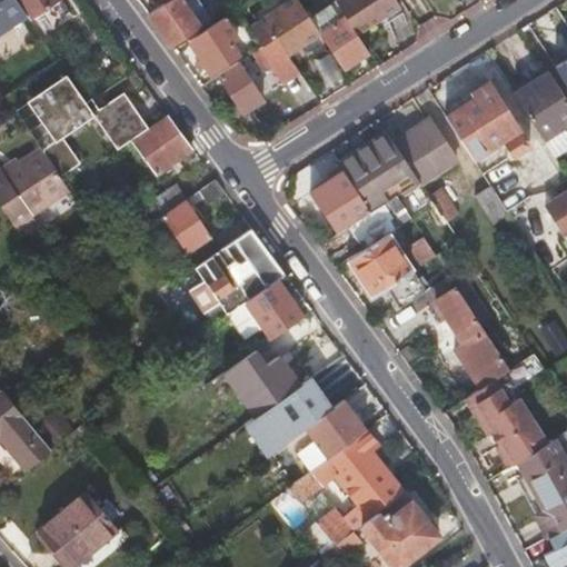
[(0,0),(0,32),(26,16),(13,0),(0,0)]
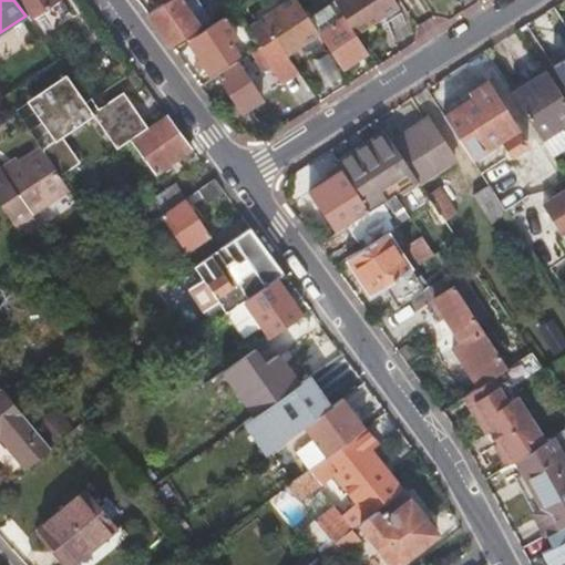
[(13,0),(26,16),(29,21),(59,0),(13,0)]
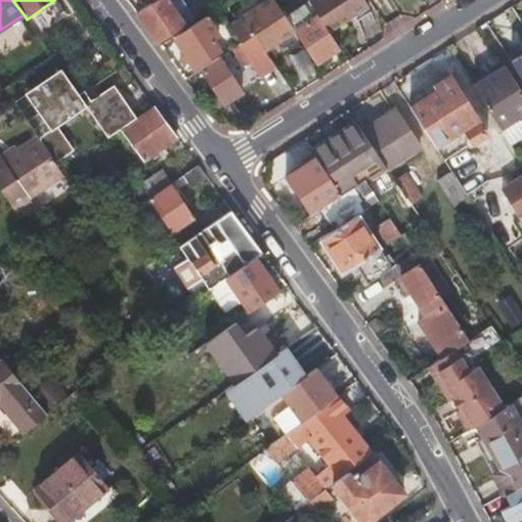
[(138,14),(160,43),(185,27),(168,0),(161,0),(159,2),(138,14)]
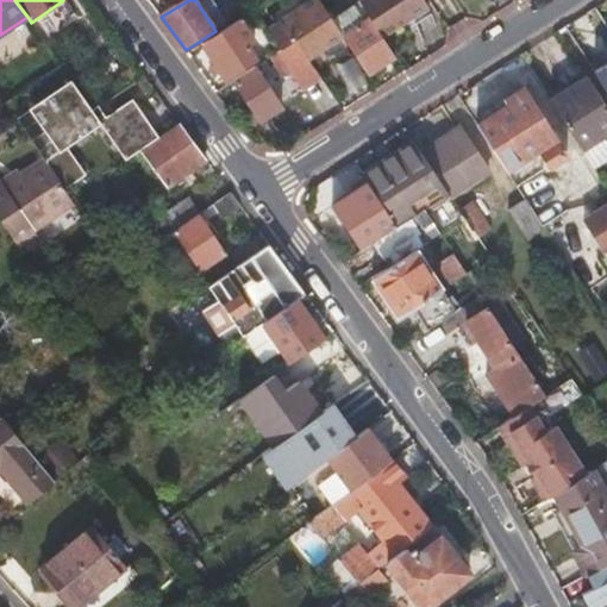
[(295,42),(310,63),(346,39),(335,22),(319,0),(317,0),(269,31),(282,50),(295,42)]
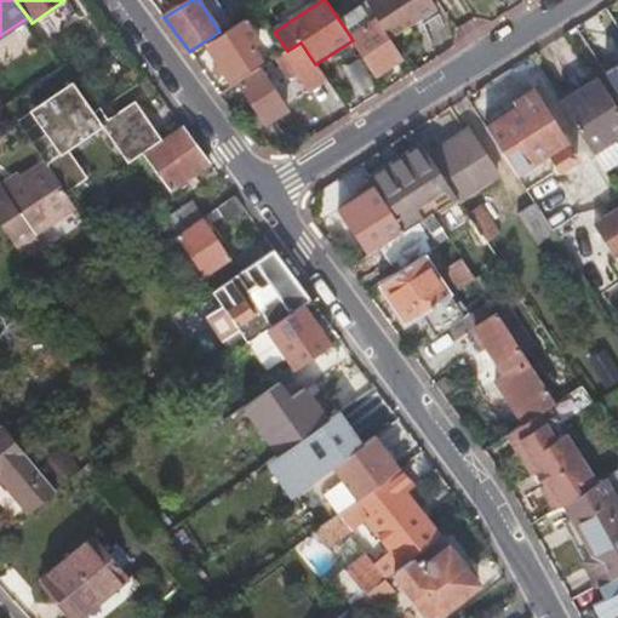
[(371,0),(366,4),(367,5),(390,40),(438,10),(430,0),(371,0)]
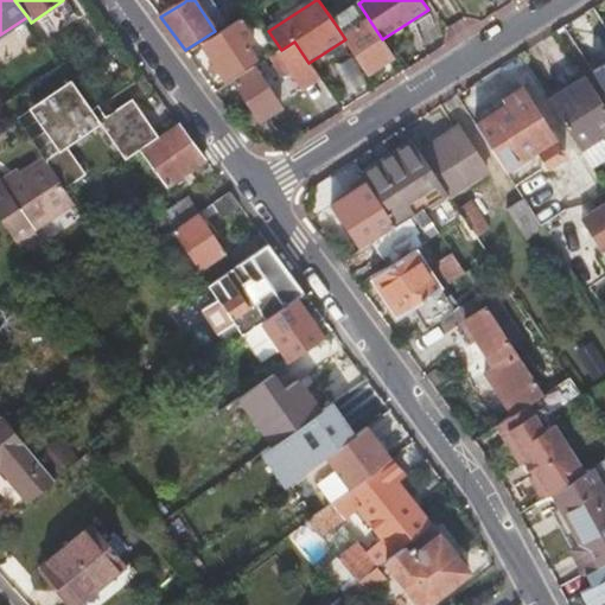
[(345,39),(369,75),(395,58),(382,39),(360,5),(333,21),(345,39)]
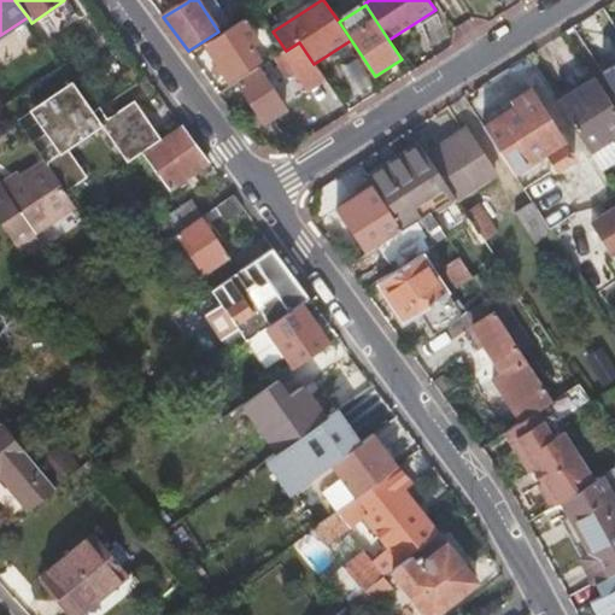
[(246,22),(252,31),(267,22),(261,12),(246,22)]
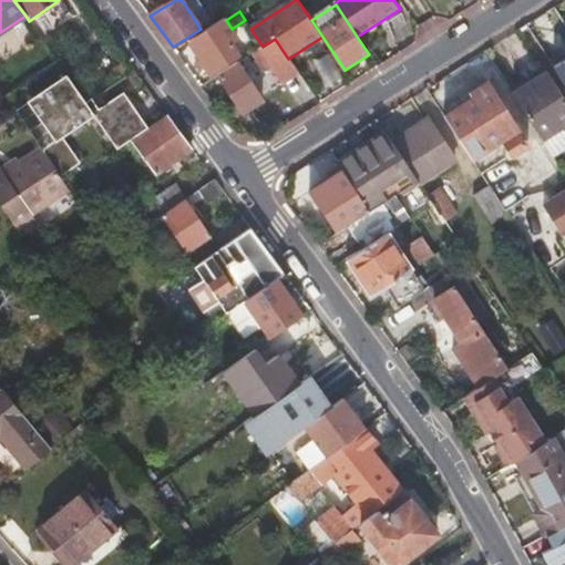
[(226,20),(191,42),(203,61),(198,64),(202,70),(206,67),(212,75),(238,58),(230,44),(238,39),(232,29),(226,20)]
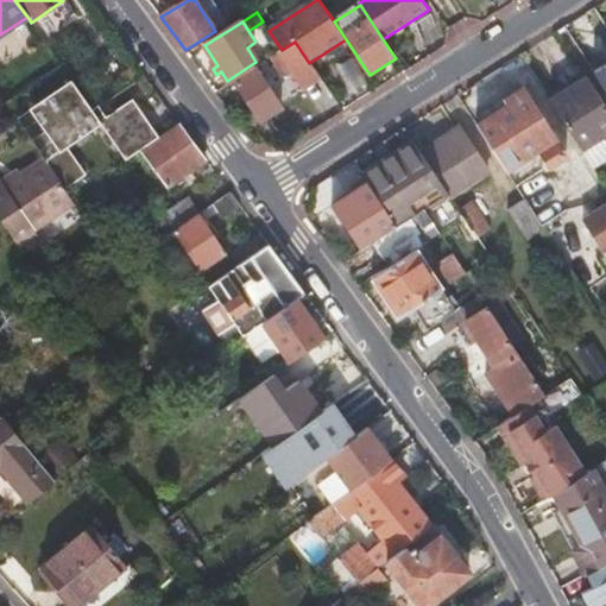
[(292,75),(309,63),(295,42),(282,50),(271,57),(285,80),(288,82),(294,77),(292,75)]
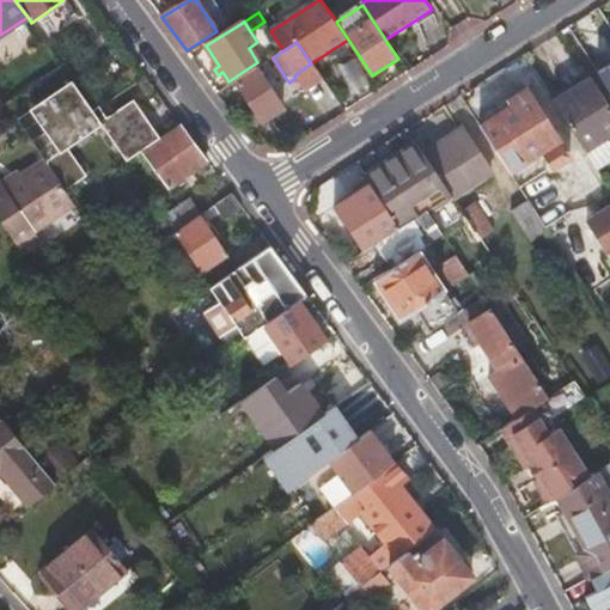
[(257,68),(236,83),(264,123),(285,109),(273,91),(257,68)]
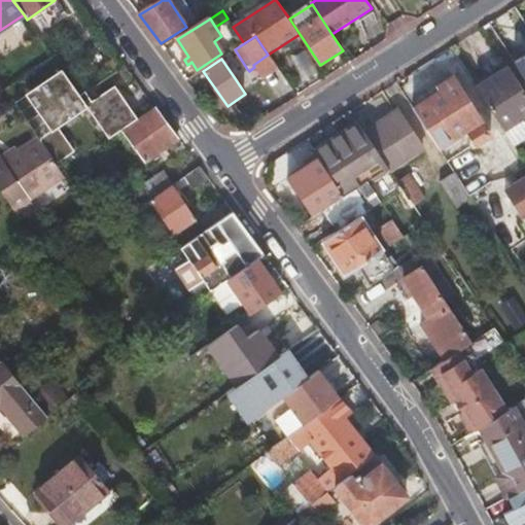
[(522,118),(524,117),(524,92),(510,68),(494,78),(521,119),(522,118)]
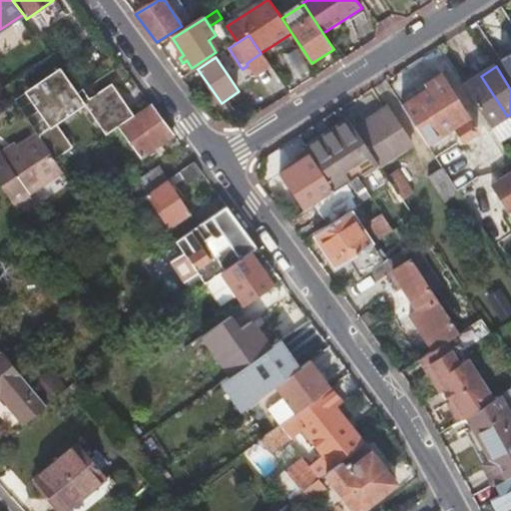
[(75,111),(84,105),(77,94),(76,93),(63,74),(33,94),(41,107),(25,118),(36,135),(37,136),(53,160),(71,148),(52,118),(71,105),(75,111)]
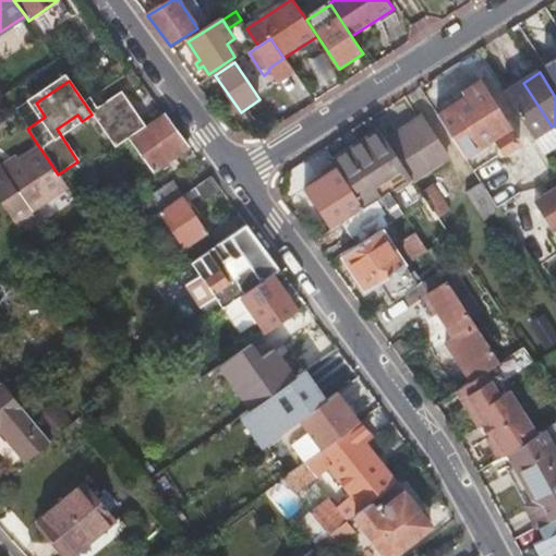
[(438,117),(466,158),(495,140),(505,154),(519,145),(479,83),(463,92),(467,98),(438,117)]
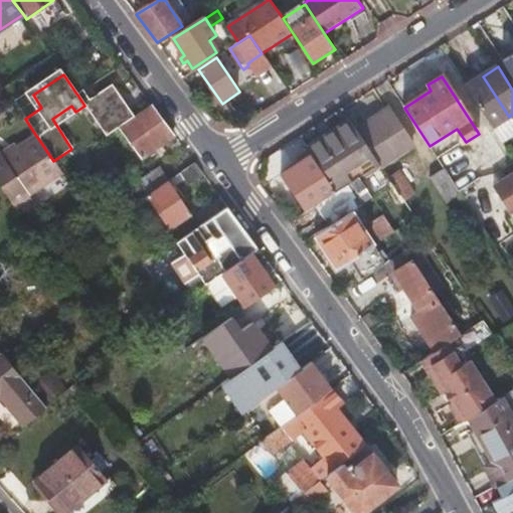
[(493,127),(509,117),(483,76),(467,88),(493,127)]
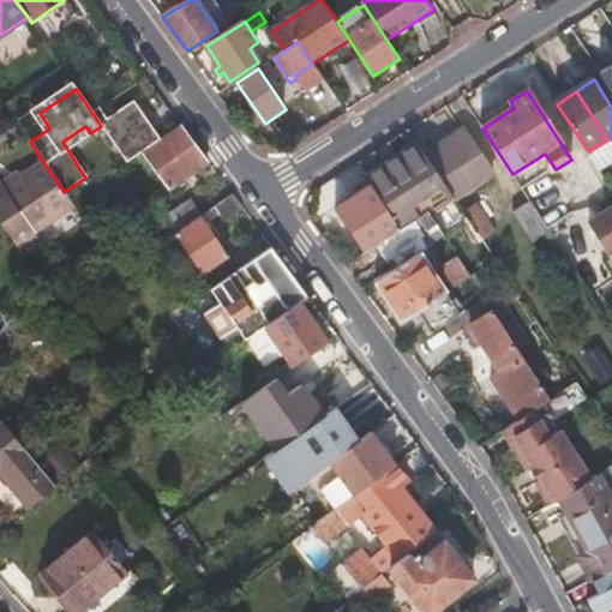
[(99,109),(93,113),(101,126),(126,163),(142,153),(143,151),(161,138),(133,101),(106,119),(99,109)]
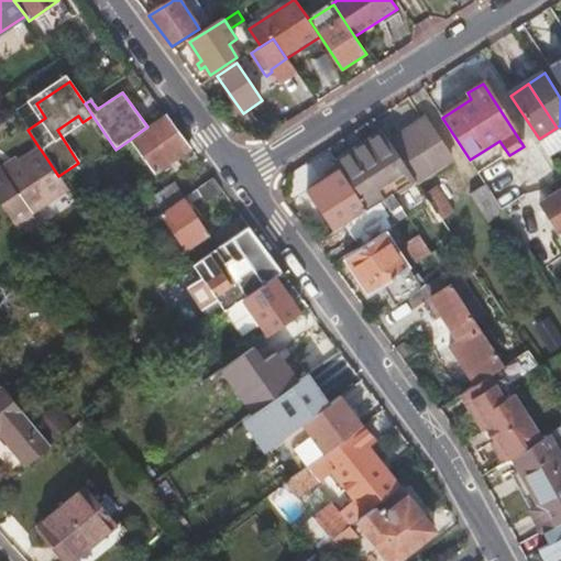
[(147,127),(131,139),(155,174),(191,147),(167,114),(147,127)]
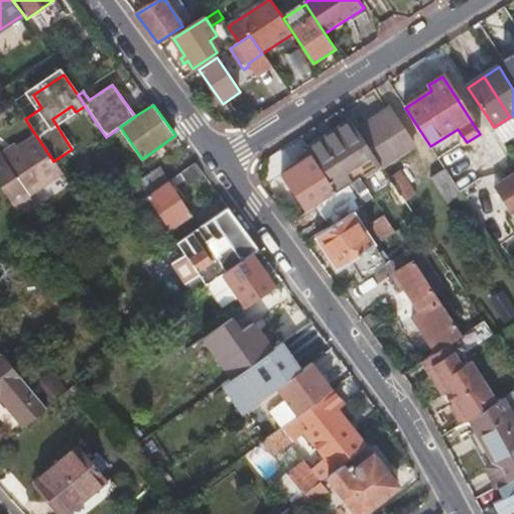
[(374,154),(382,167),(415,146),(391,110),(358,131),(374,154)]
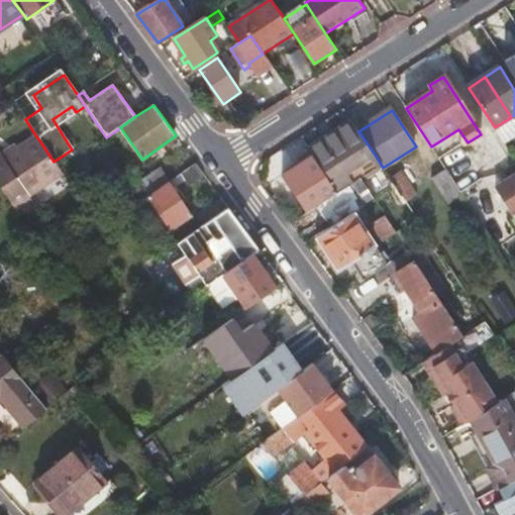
[(500,136),(514,126),(514,122),(511,117),(495,127),(500,136)]
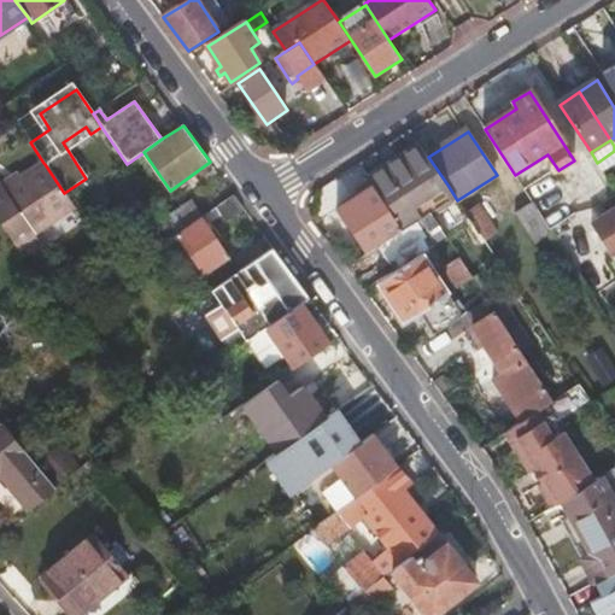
[(422,147),(369,180),(398,223),(403,230),(420,218),(431,211),(447,236),(449,239),(473,223),(467,215),(457,200),(447,185),(428,157),(422,147)]
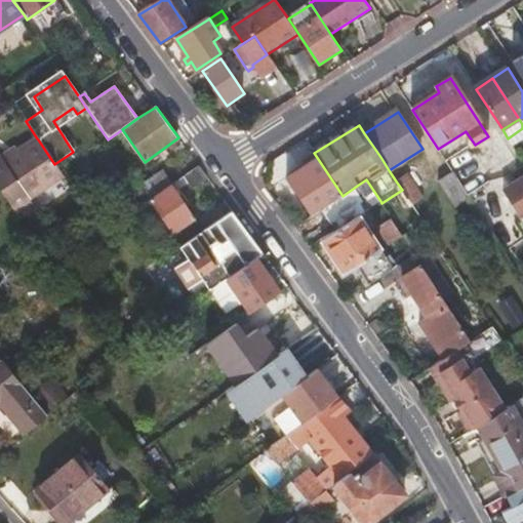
[(1,158),(0,158),(0,190),(14,212),(30,202),(29,199),(63,176),(54,164),(38,139),(37,138),(16,152),(3,161),(1,158)]
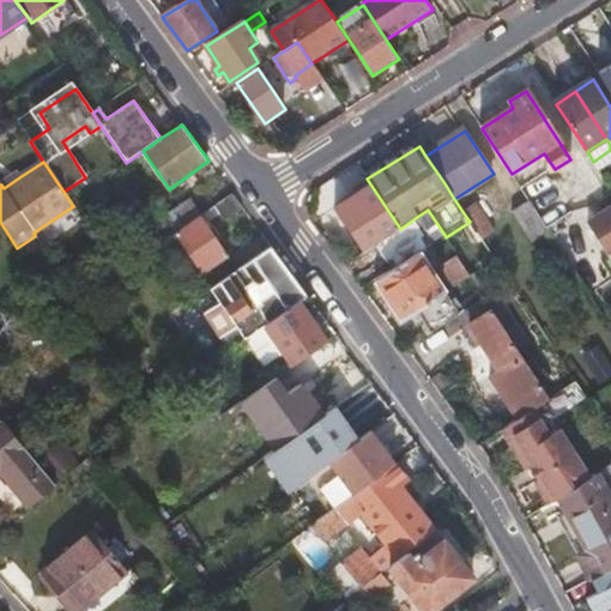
[(358,164),(343,174),(356,195),(337,209),(366,253),(375,246),(381,241),(398,230),(400,229),(395,222),(367,179),(358,164)]
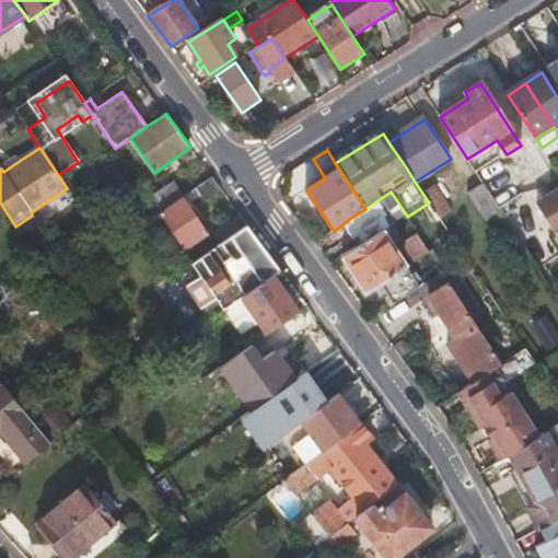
[(15,159),(1,169),(3,172),(18,162),(15,159)]
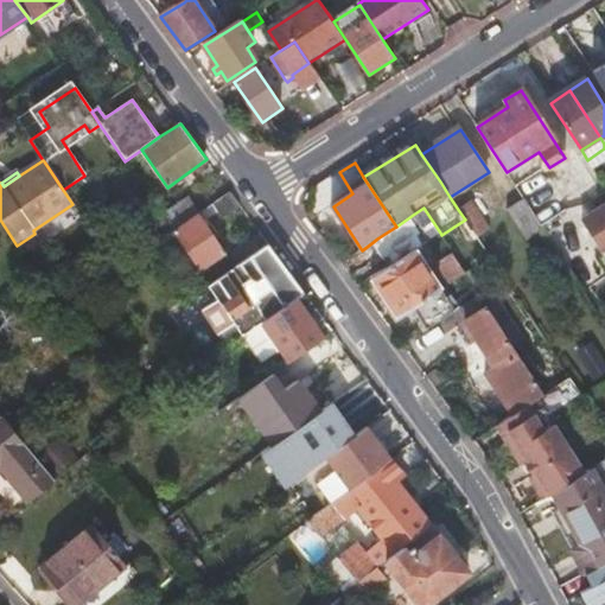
[(189,221),(172,231),(208,285),(233,268),(223,256),(225,254),(208,228),(204,223),(209,220),(220,212),(223,217),(241,205),(230,191),(199,214),(189,221)]
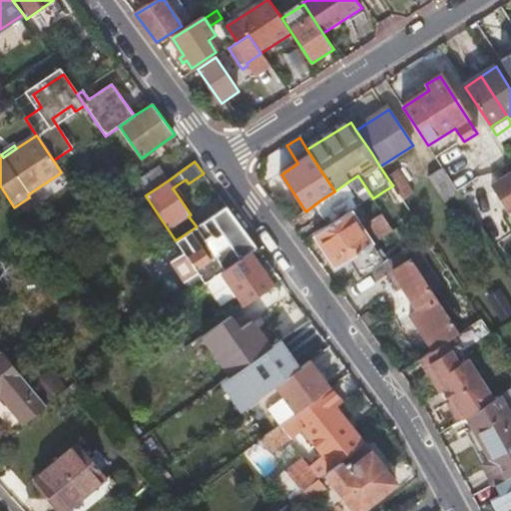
[(160,167),(136,183),(145,195),(159,186),(168,180),(160,167)]
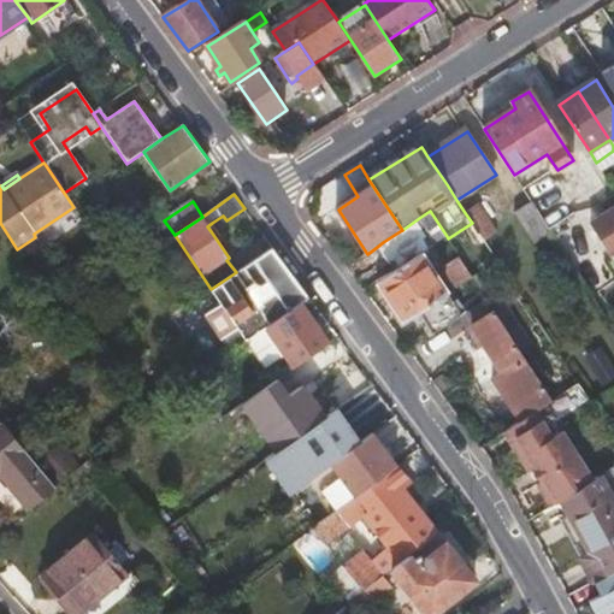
[(535,243),(551,232),(532,202),(515,213),(535,243)]
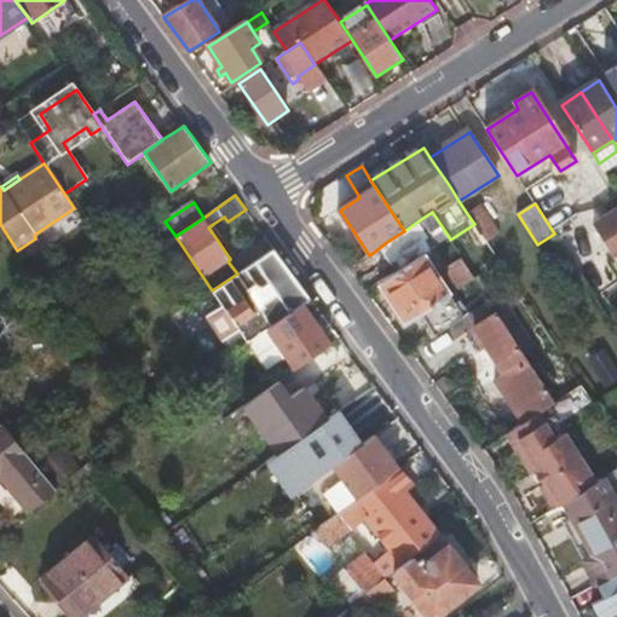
[(474,224),(488,244),(501,236),(482,207),(468,215),(474,224)]
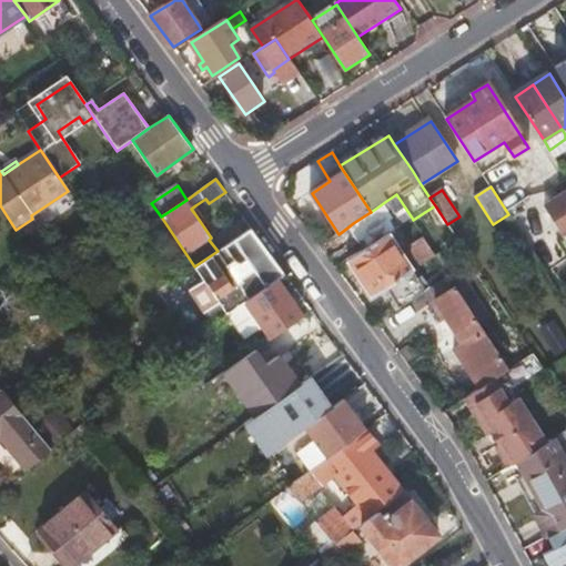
[(563,235),(565,233),(565,192),(545,206),(563,235)]
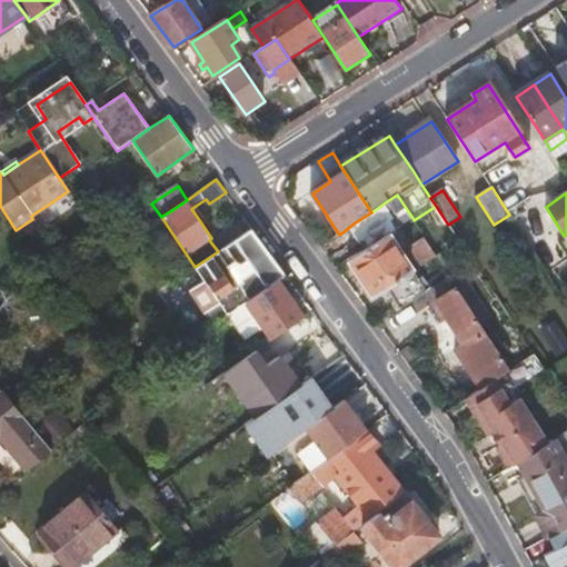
[(365,240),(370,247),(370,246),(390,232),(401,225),(413,218),(397,195),(387,201),(371,212),(369,214),(354,224),(365,240)]
